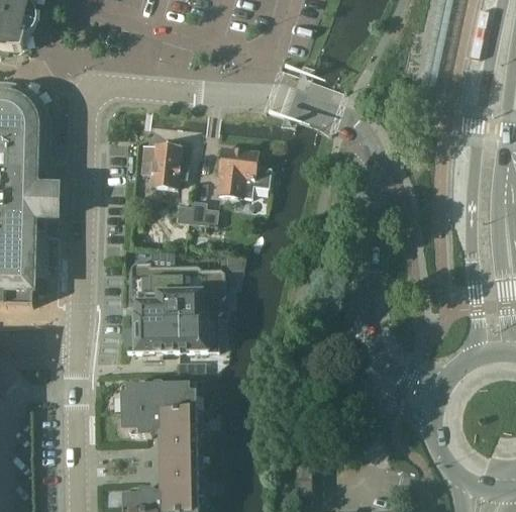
[(0,48),(1,48),(6,49),(9,50),(11,50),(13,52),(16,52),(18,52),(20,52),(33,0),(0,0),(0,48)]
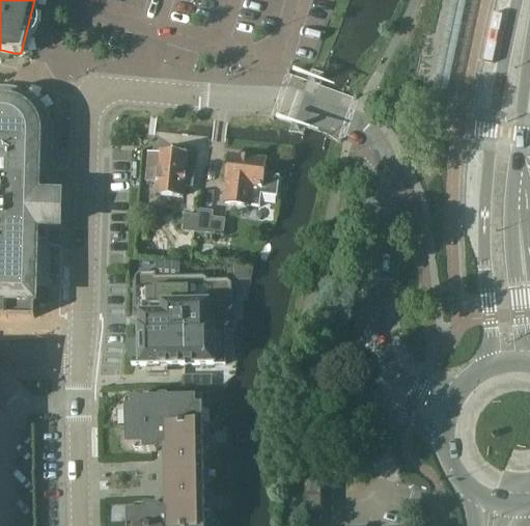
[(442,0),(424,85),(447,89),(465,0),(442,0)]
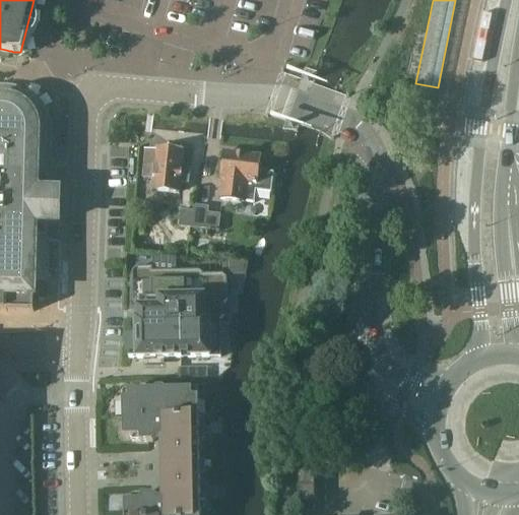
[(10,84),(7,84),(4,83),(0,83),(0,306),(31,307),(33,277),(44,277),(45,219),(56,219),(57,188),(52,188),(53,155),(47,154),(48,129),(47,126),(47,123),(47,121),(46,118),(45,115),(45,113),(44,110),(42,108),(41,106),(40,103),(38,101),(34,97),(31,94),(27,91),(23,88),(20,87),(18,86),(13,85),(10,84)]
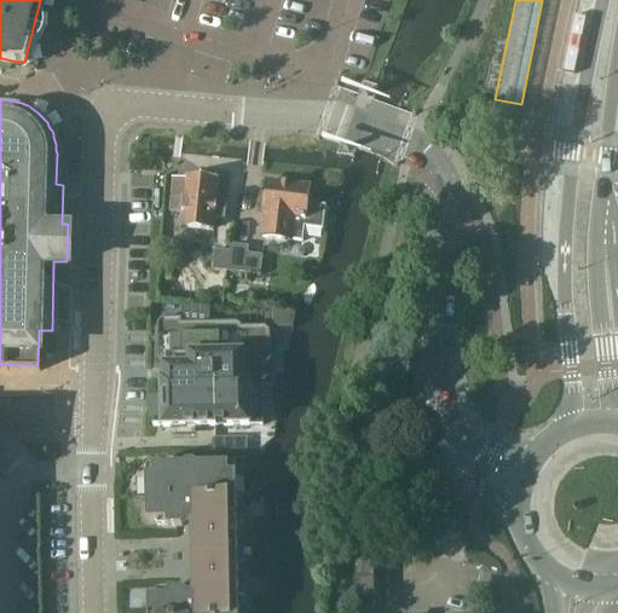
[(221,212),(223,196),(213,196),(215,177),(184,173),(184,175),(171,174),(167,207),(179,208),(178,226),(184,227),(185,221),(211,224),(212,210),(221,212)]
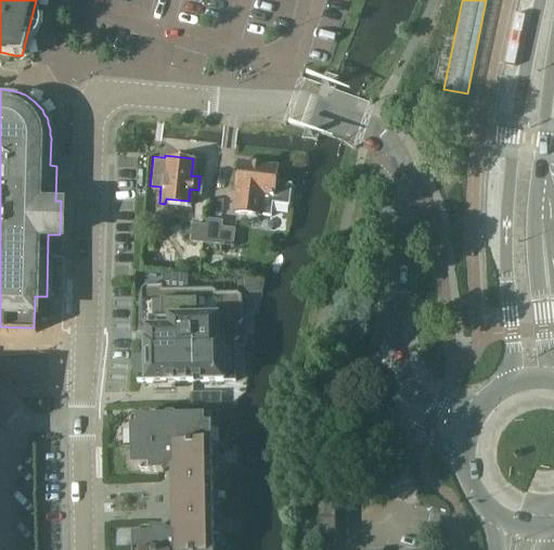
[(237,158),(233,186),(235,186),(233,207),(259,210),(269,212),(271,199),(287,201),(290,180),(274,178),(275,164),(237,158)]
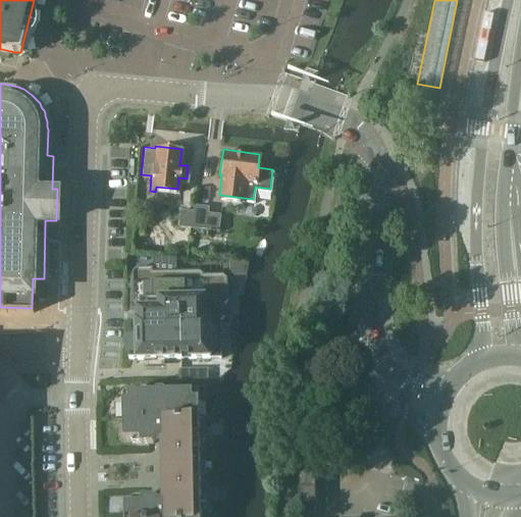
[(217,228),(219,212),(207,211),(207,205),(193,203),(192,209),(180,208),(178,223),(217,228)]
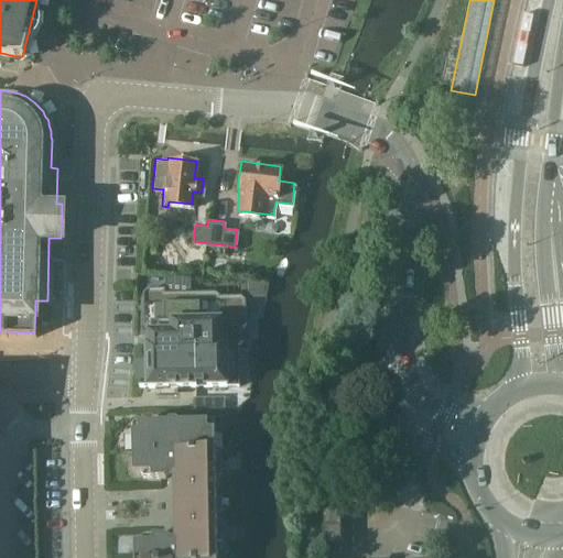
[(165,272),(164,281),(191,283),(191,274),(165,272)]
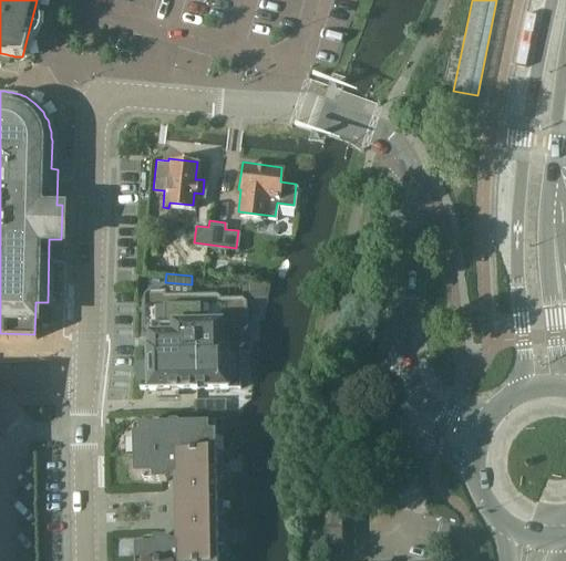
[(148,361),(140,361),(140,386),(240,385),(239,344),(243,341),(243,328),(247,323),(247,298),(243,294),(220,294),(217,291),(165,291),(165,288),(147,288),(143,292),(144,326),(148,330),(150,345),(147,345),(148,361)]
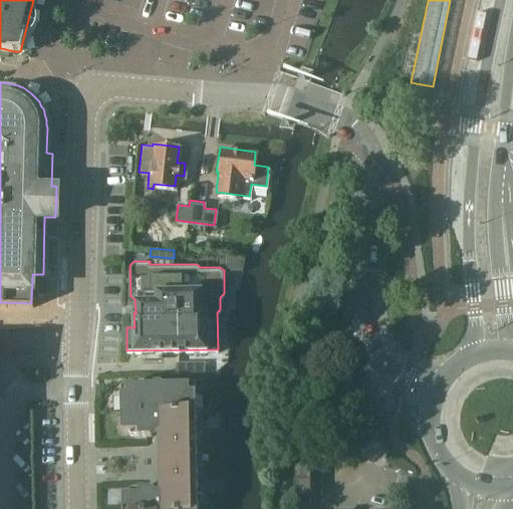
[(37,279),(37,291),(41,291),(47,291),(48,281),(48,279),(37,279)]
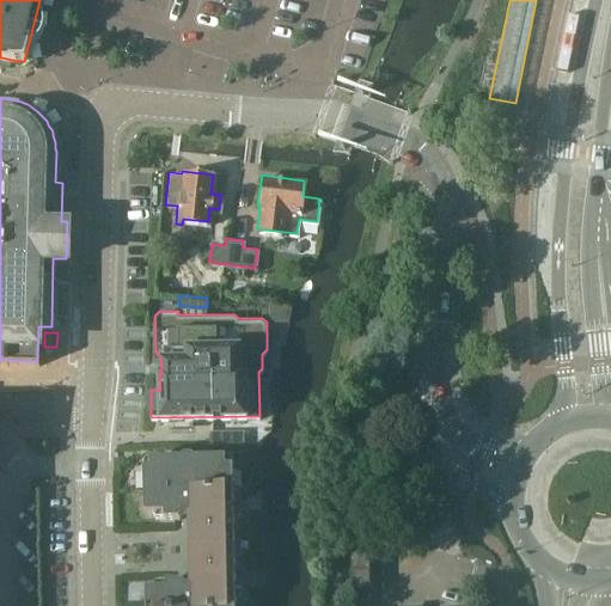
[(227,429),(211,429),(211,440),(227,440),(227,429)]
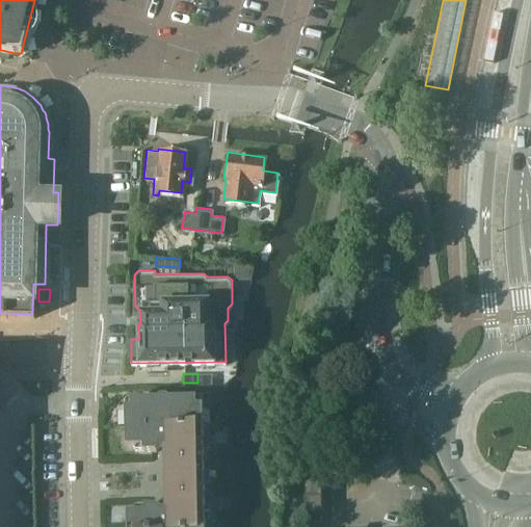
[(166,395),(164,392),(159,392),(157,395),(129,395),(129,403),(123,403),(124,442),(140,443),(141,448),(154,449),(157,445),(156,414),(167,414),(169,526),(203,526),(201,402),(194,402),(194,395),(166,395)]
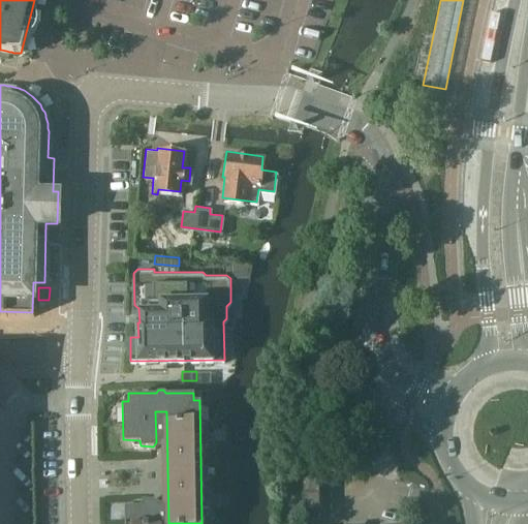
[(304,504),(318,504),(317,474),(304,474),(304,504)]
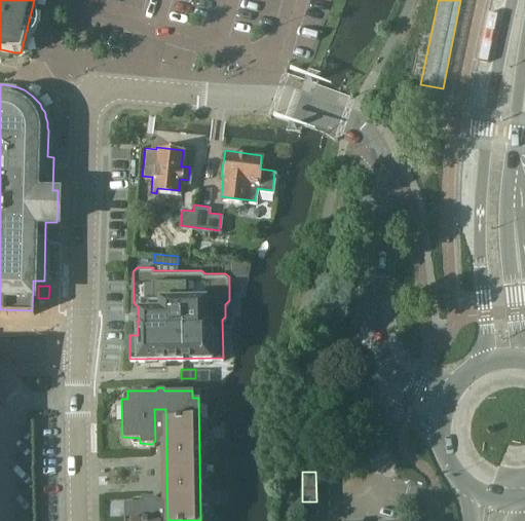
[(141,503),(124,503),(124,520),(157,520),(157,499),(154,496),(141,497),(141,503)]
